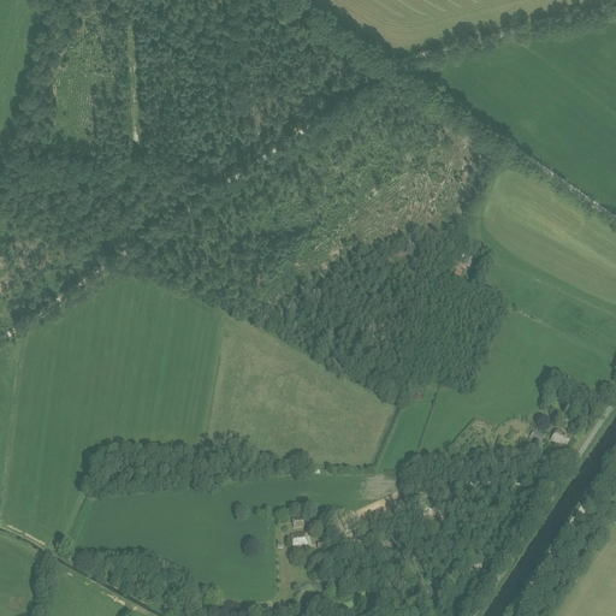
[(574,414),(568,412),(562,424),(567,427),(574,414)]
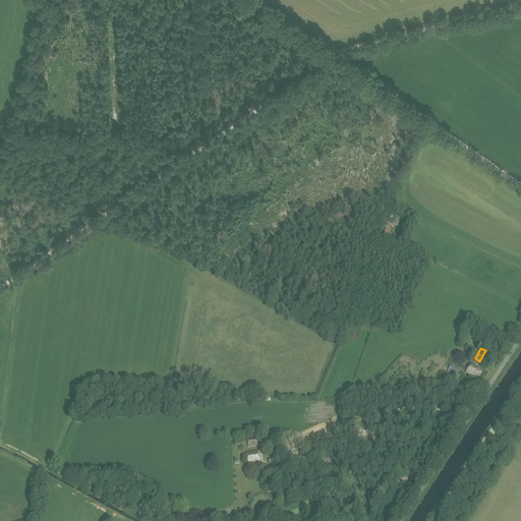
[(453,363),(448,371),(457,377),(461,368),(453,363)]
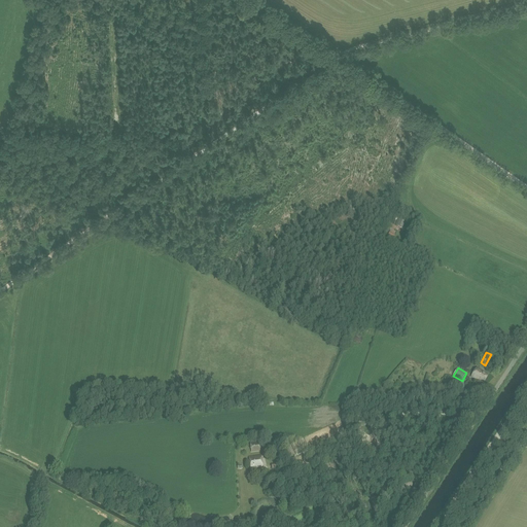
[(483,384),(488,375),(477,367),(471,377),(483,384)]
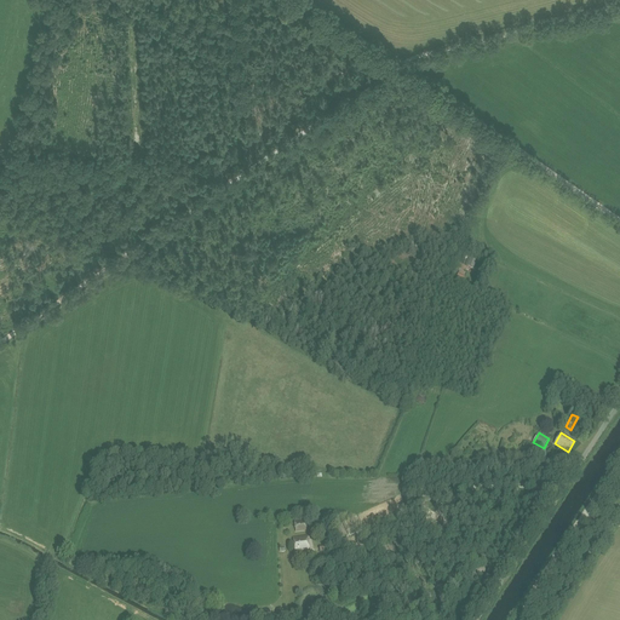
[(391,507),(390,503),(380,505),(380,506),(377,507),(378,512),(391,507)]
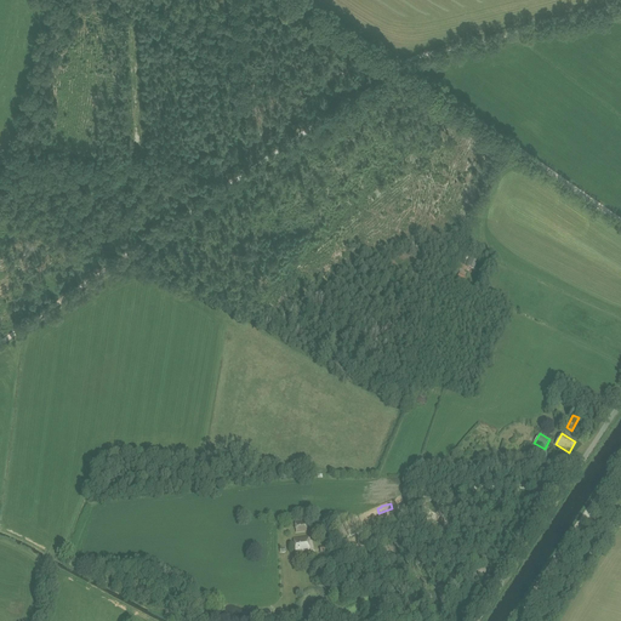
[(296,533),(307,531),(306,519),(295,520),(296,533)]
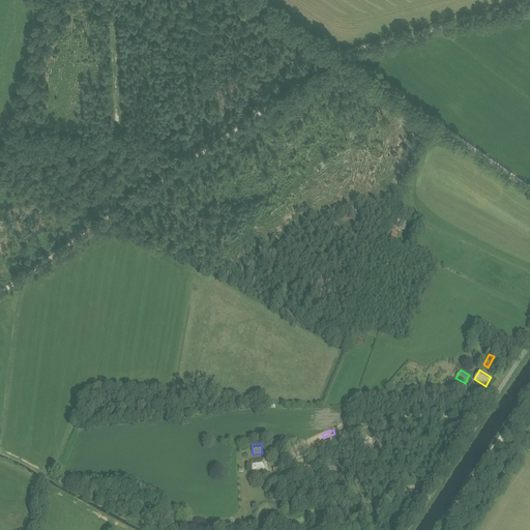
[(251,460),(252,471),(264,469),(263,459),(257,460),(257,459),(251,460)]
